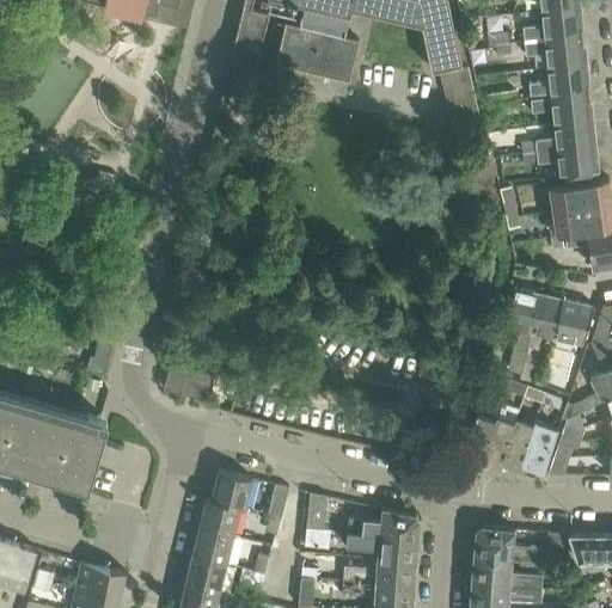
[(105,0),(104,11),(141,20),(141,19),(142,16),(155,18),(159,5),(177,8),(178,0),(105,0)]
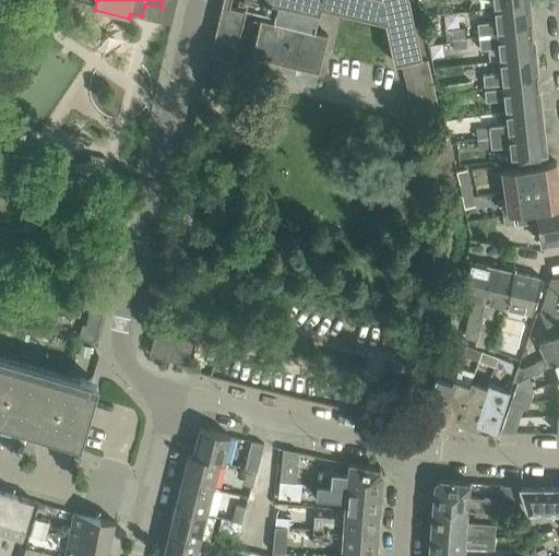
[(223,0),(209,58),(211,59),(233,64),(245,13),(229,10),(230,0),(256,0),(278,6),(273,25),(261,22),(251,60),(248,59),(245,75),(317,92),(320,77),(318,75),(328,38),(313,35),(320,8),(383,23),(392,64),(400,63),(420,59),(406,0),(223,0)]
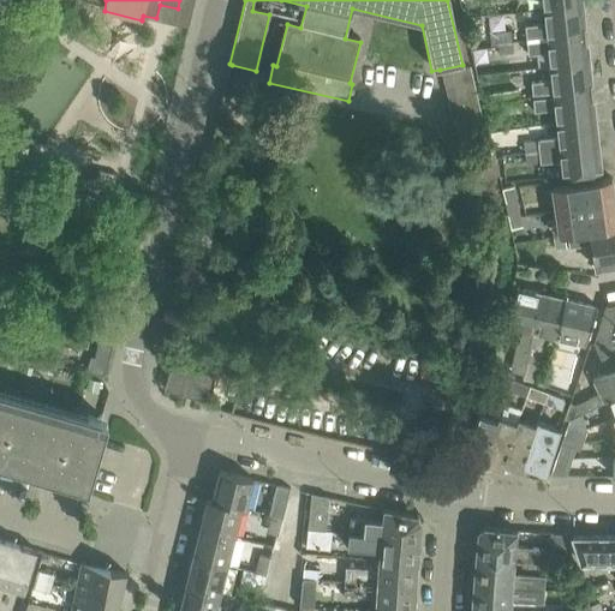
[(506,0),(507,3),(531,0),(543,0),(544,13),(581,9),(580,0),(506,0)]
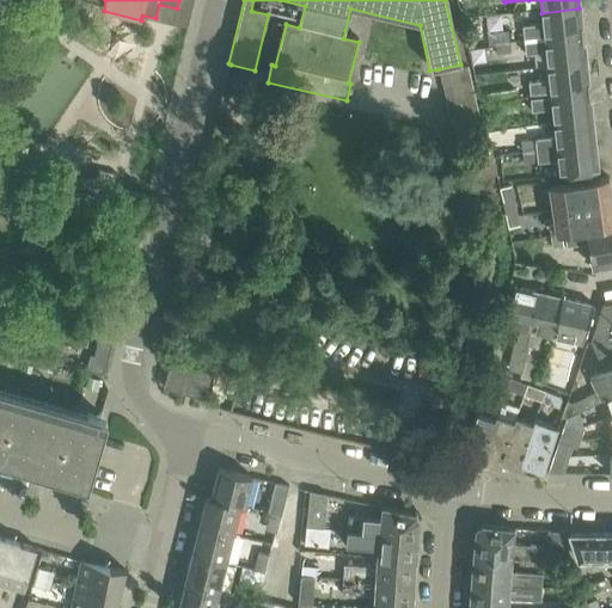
[(582,37),(579,8),(542,13),(544,28),(524,30),(524,31),(525,41),(525,43),(582,37)]
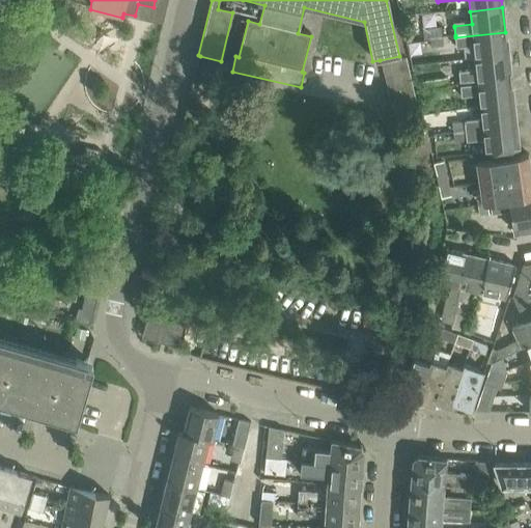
[(441,29),(422,31),(423,40),(429,40),(442,38),(441,29)]
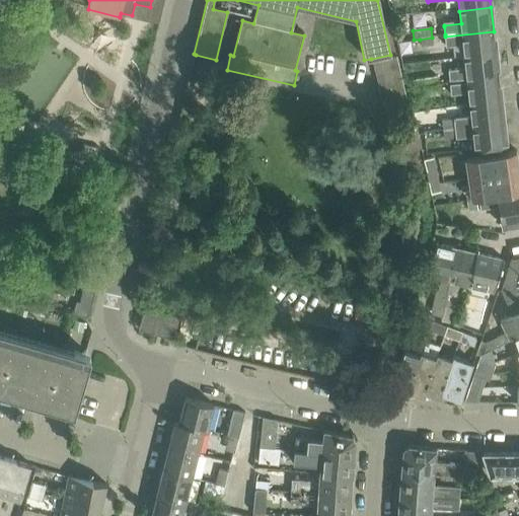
[(463,47),(465,59),(496,56),(495,40),(494,31),(445,37),(445,39),(446,49),(453,48),(463,47)]
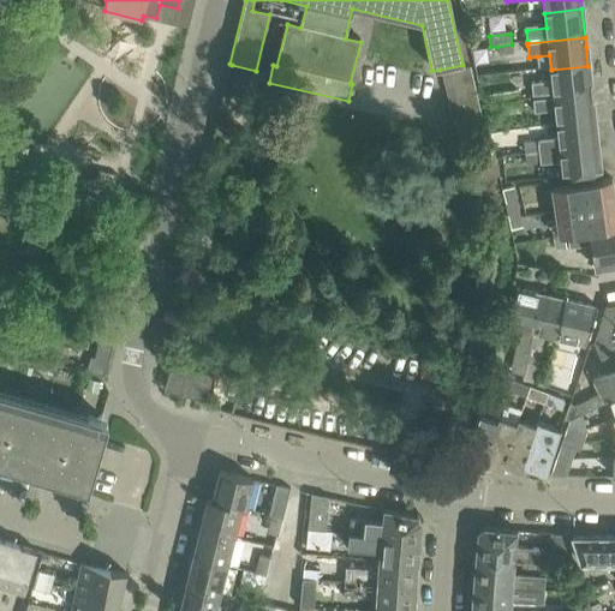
[(512,45),(497,47),(499,58),(513,57),(512,45)]
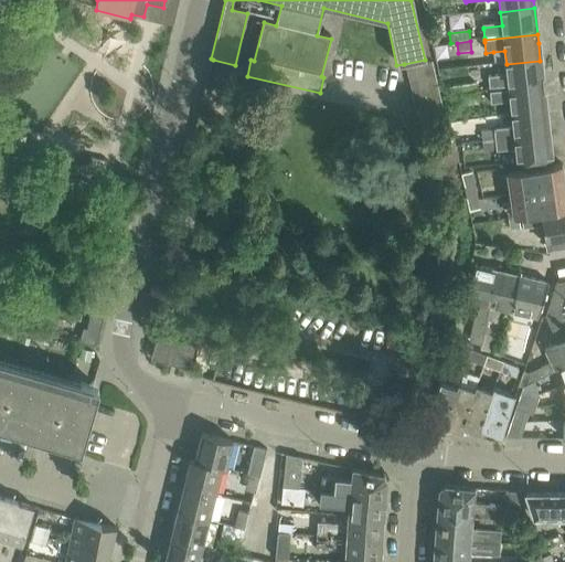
[(542,75),(540,61),(507,64),(508,78),(493,80),(489,81),(490,91),(509,88),(509,89),(543,86),(542,75)]
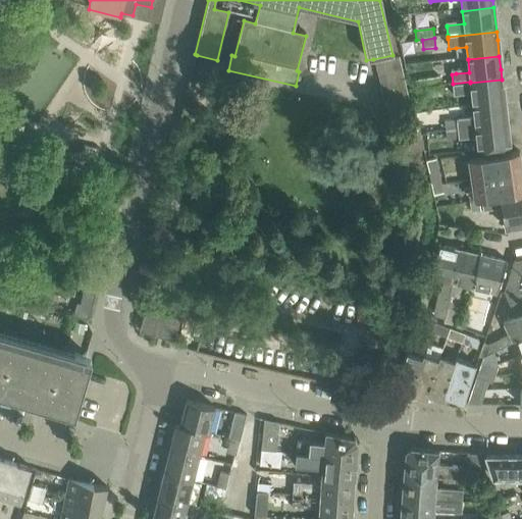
[(400,58),(374,64),(387,121),(412,116),(400,58)]
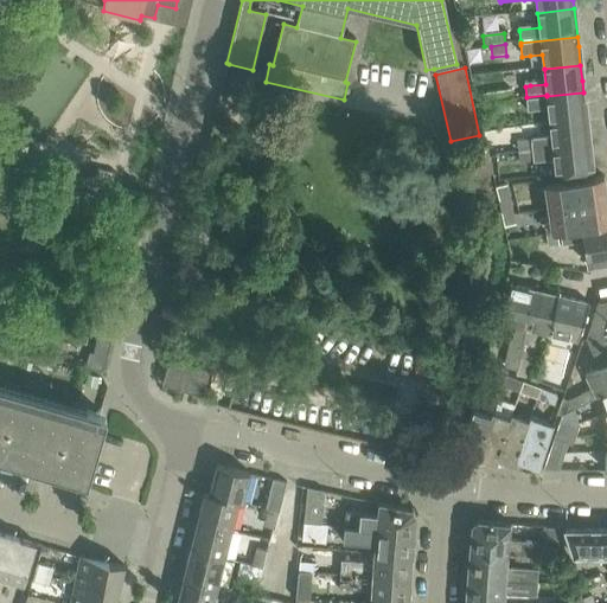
[(548,110),(550,124),(586,121),(583,92),(547,96),(548,100),(528,102),(529,113),(548,110)]
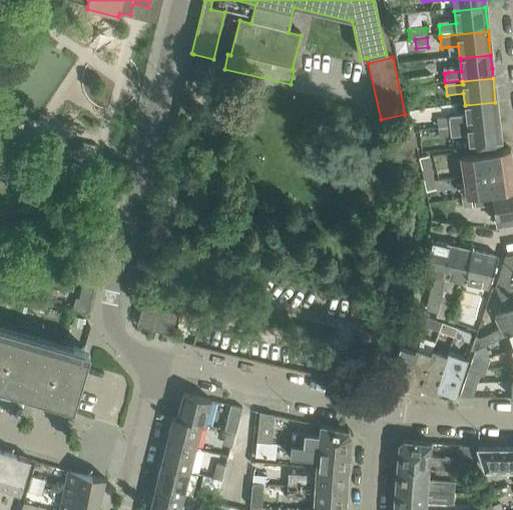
[(434,97),(433,85),(421,86),(421,88),(422,98),(434,97)]
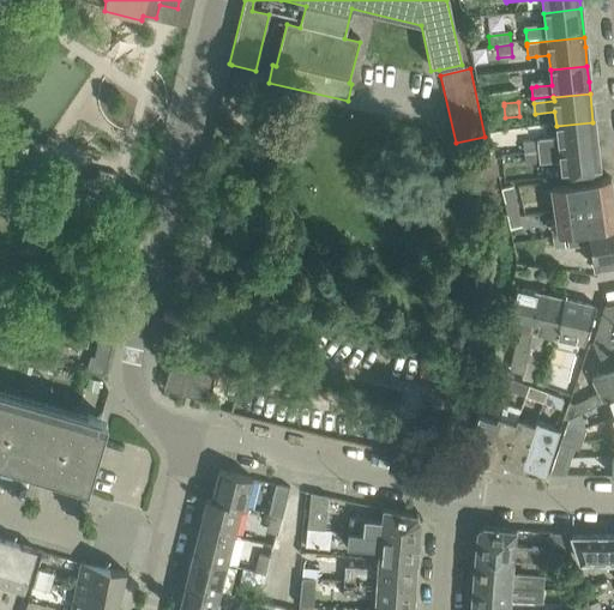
[(593,122),(557,126),(558,143),(536,145),(522,148),(523,158),(596,150),(596,145),(593,122)]
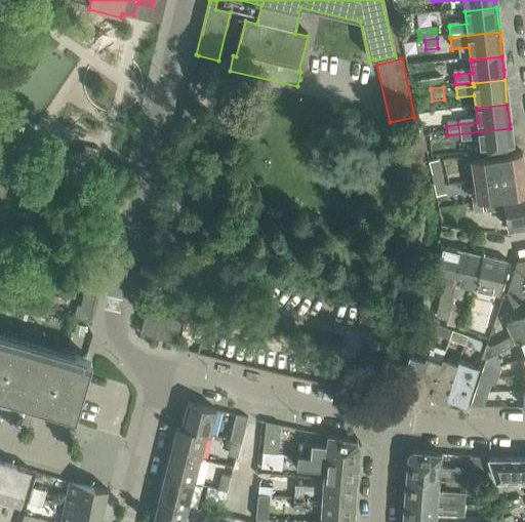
[(512,149),(510,128),(447,135),(448,144),(458,143),(479,141),(481,153),(512,149)]
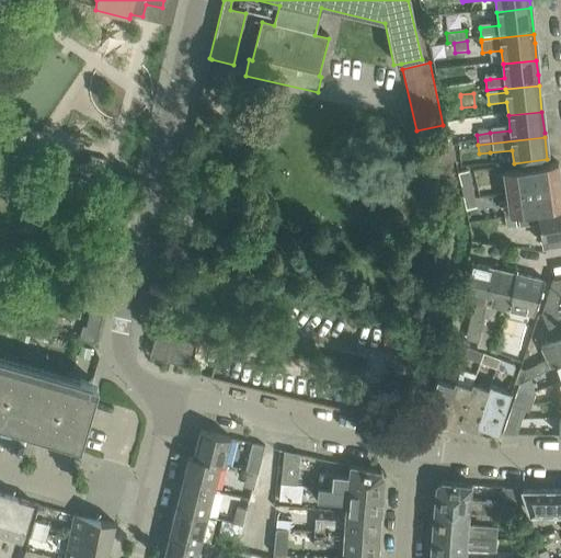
[(90,159),(87,169),(104,173),(106,162),(90,159)]
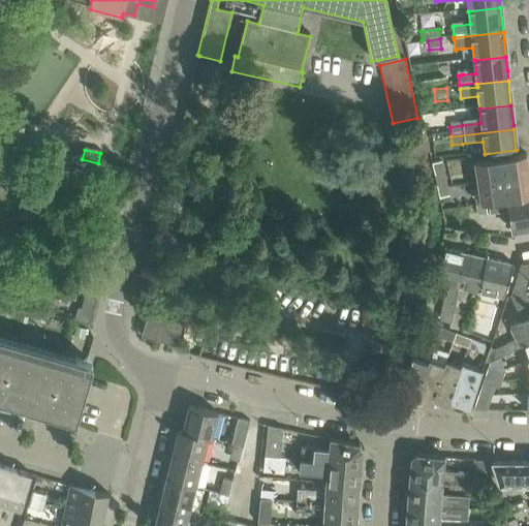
[(18,152),(16,161),(35,165),(37,156),(18,152)]
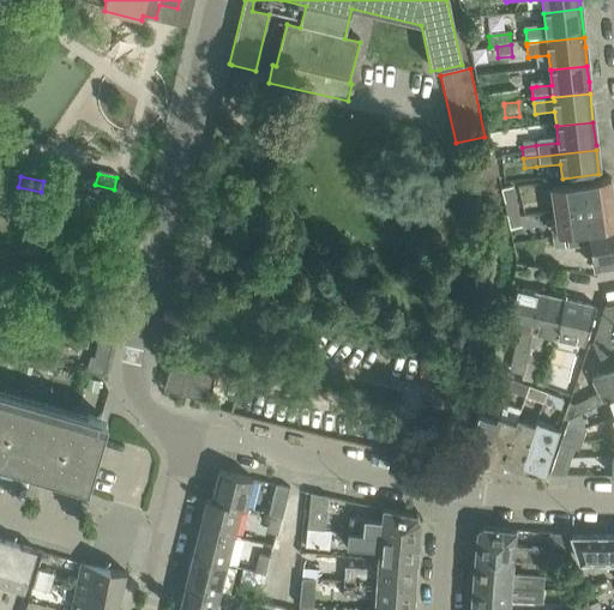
[(613,199),(613,200),(611,180),(600,181),(551,189),(558,239),(613,229),(613,199)]
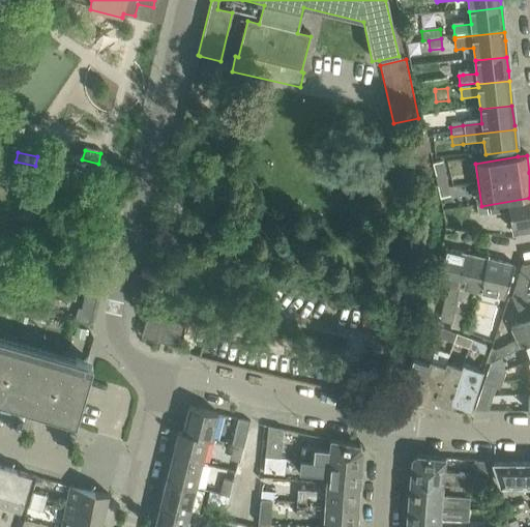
[(457,163),(447,164),(450,177),(459,175),(457,163)]
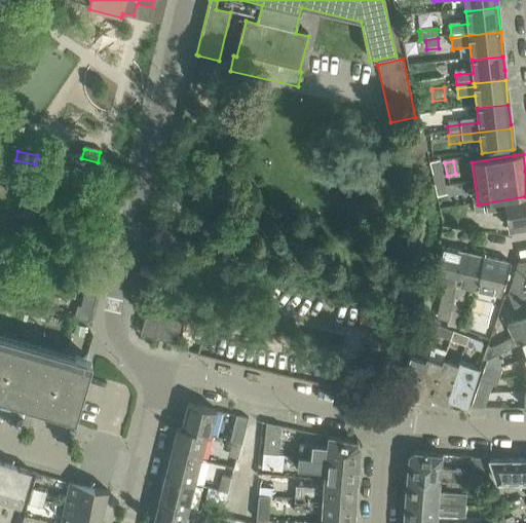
[(441,162),(428,165),(437,199),(448,196),(441,162)]
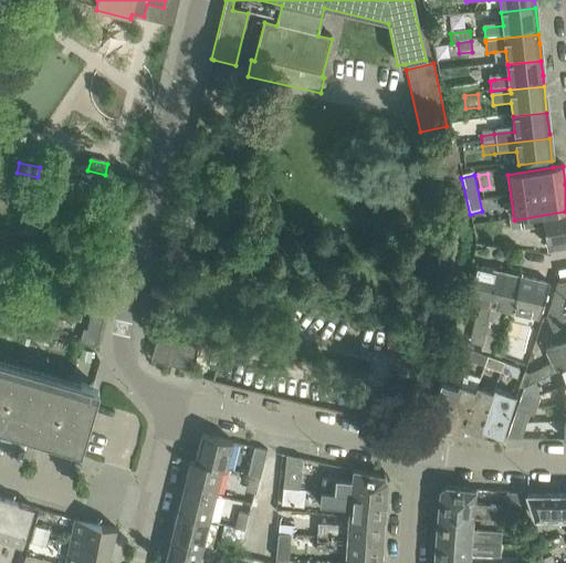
[(544,227),(547,249),(551,248),(565,244),(565,211),(514,220),(510,221),(512,232),(544,227)]
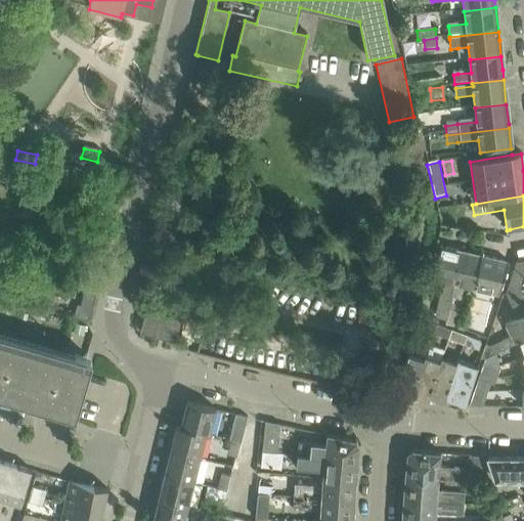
[(434,308),(432,317),(443,319),(444,311),(457,253),(440,249),(433,284),(440,285),(434,308)]
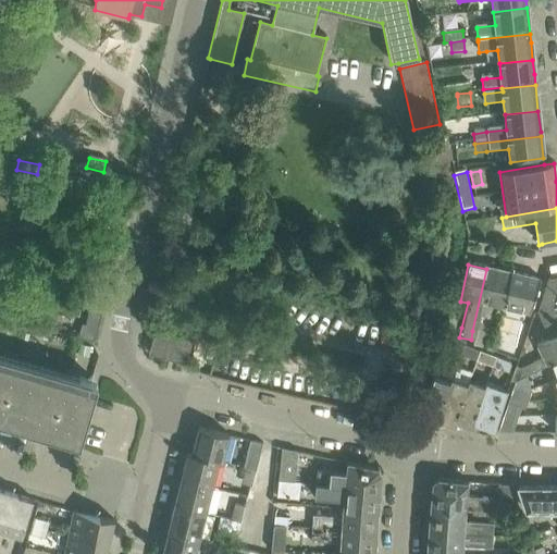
[(510,273),(486,269),(472,331),(484,333),(490,308),(500,310),(510,273)]
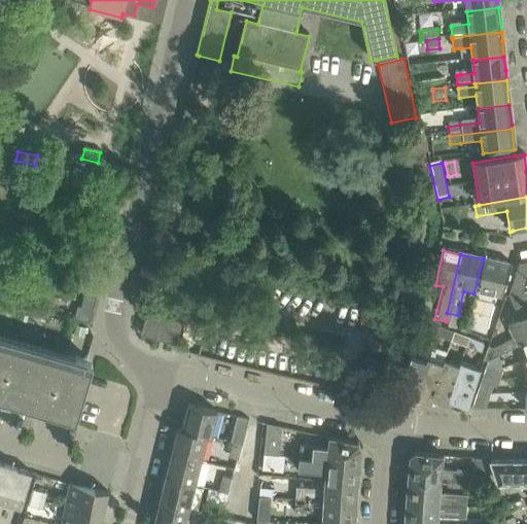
[(74,319),(73,320),(86,324),(92,321),(106,259),(94,257),(81,310),(81,311),(77,310),(75,319),(74,319)]
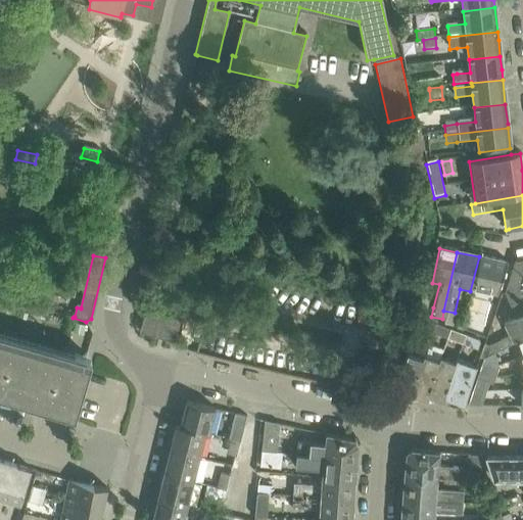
[(479,256),(470,291),(497,296),(508,264),(479,256)]
